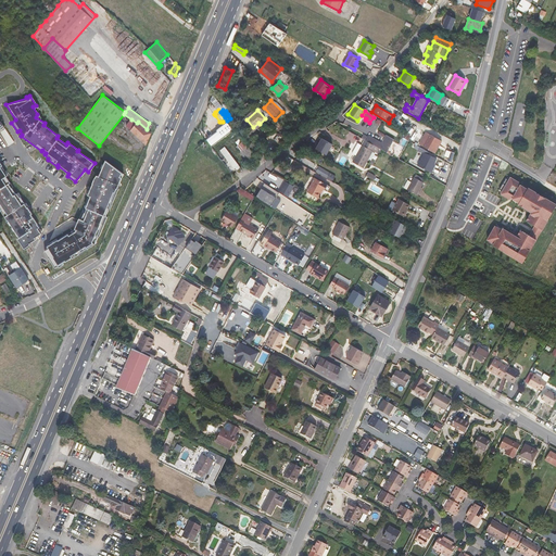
[(131,119),(126,125),(131,129),(137,123),(131,119)]
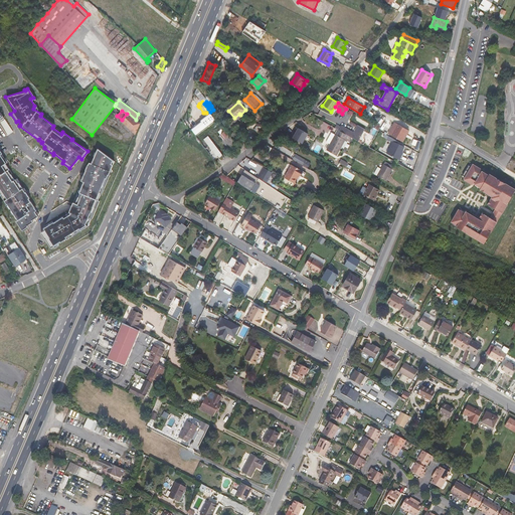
[(122,120),(121,121),(135,134),(140,124),(136,120),(128,113),(127,114),(122,120)]
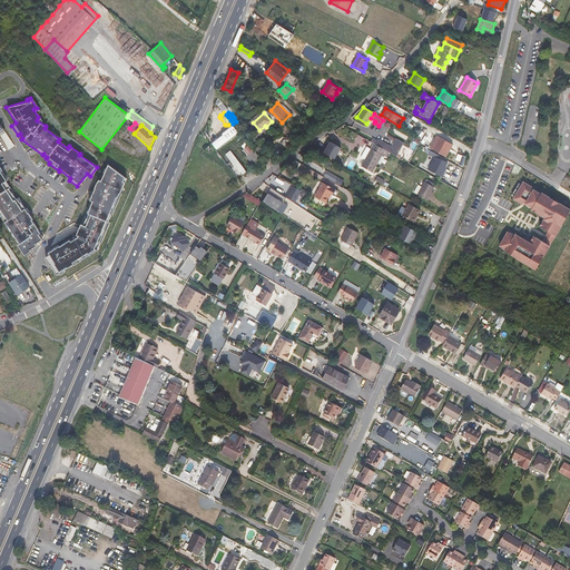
[(219,133),(215,127),(213,128),(213,127),(209,129),(209,130),(210,133),(212,133),(214,137),(216,135),(219,134),(219,133)]
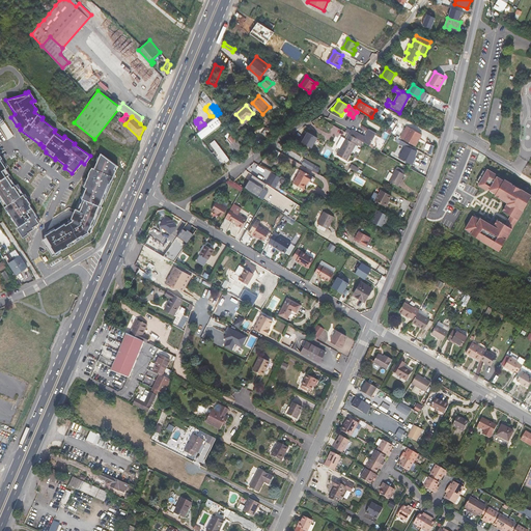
[(223,123),(220,119),(212,127),(215,131),(223,123)]
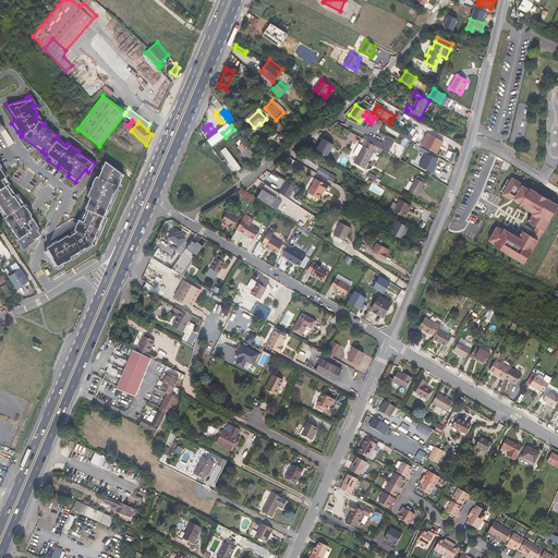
[(427,133),(421,144),(435,153),(435,150),(437,147),(436,146),(439,140),(427,133)]
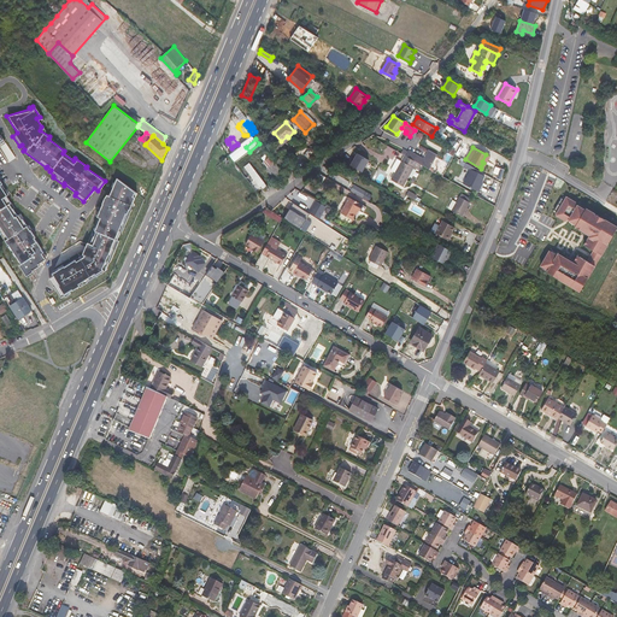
[(405,156),(419,164),(421,164),(429,169),(438,154),(429,150),(424,158),(409,151),(407,153),(403,151),(401,153),(405,156)]
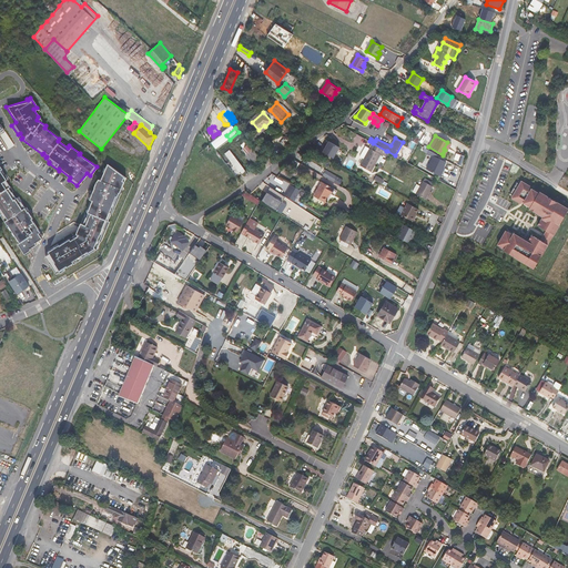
[(223,144),(221,141),(216,144),(214,148),(216,151),(223,144)]
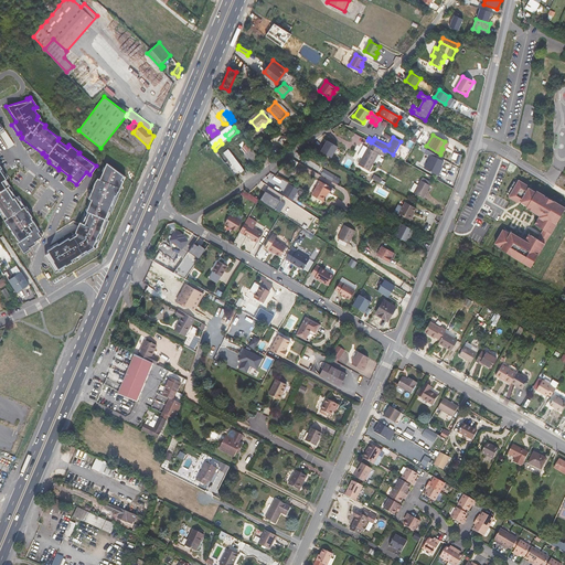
[(338,147),(328,140),(321,151),(331,157),(338,147)]
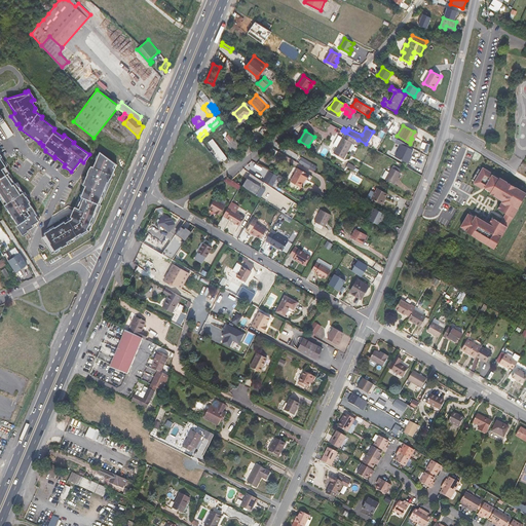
[(357,145),(359,140),(358,140),(345,133),(342,138),(339,135),(333,145),(337,147),(334,153),(344,158),(352,143),(357,145)]
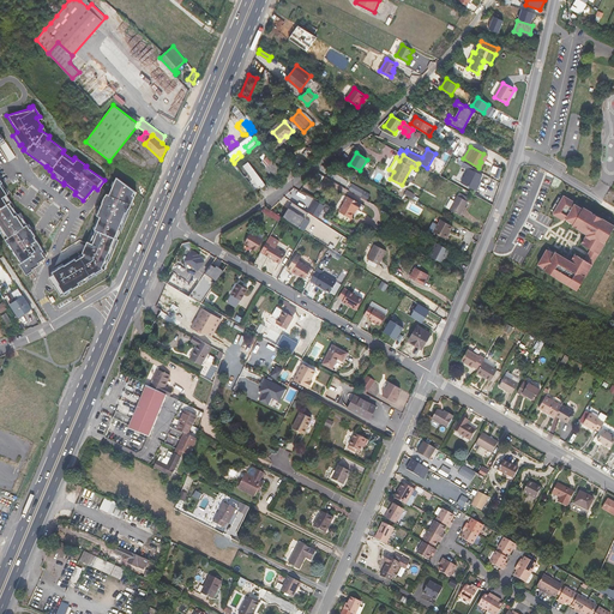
[(282,173),(269,156),(260,162),(274,179),(282,173)]
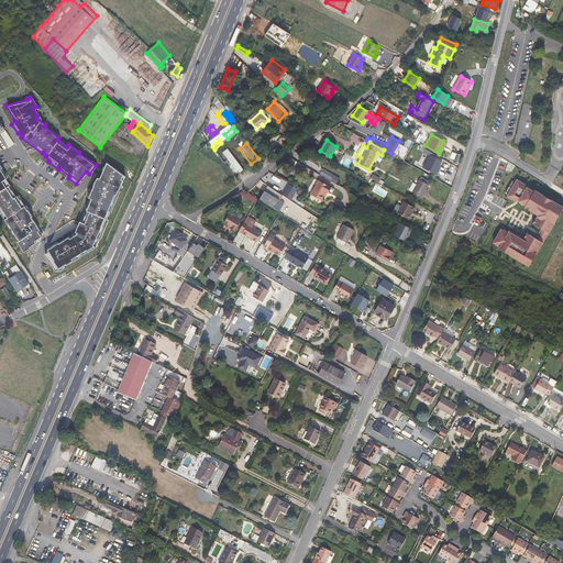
[(244,170),(228,148),(223,152),(240,174),(244,170)]
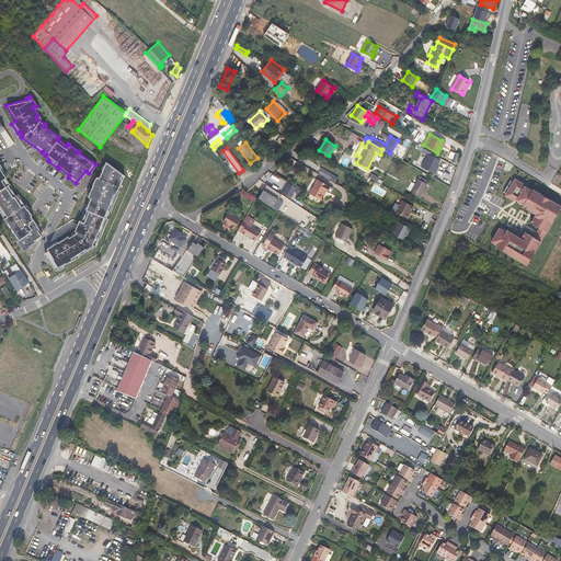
[(439,159),(426,153),(420,167),(433,173),(434,172),(436,169),(436,167),(439,159)]
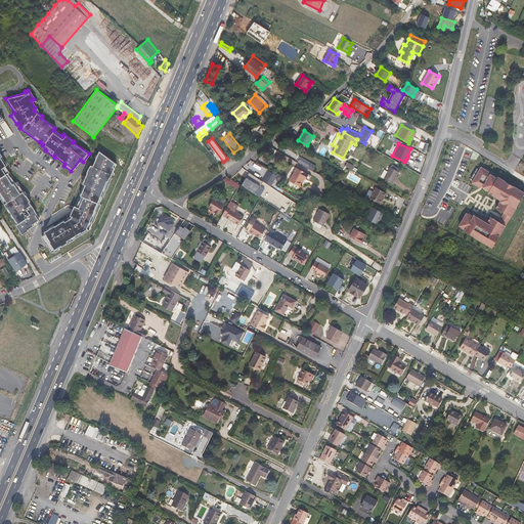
[(117,164),(99,151),(94,165),(93,164),(92,166),(91,166),(89,170),(87,174),(84,181),(85,181),(83,185),(85,186),(82,198),(80,202),(77,208),(75,207),(70,217),(71,217),(72,217),(72,218),(66,222),(64,220),(63,220),(44,232),(46,234),(42,236),(42,237),(46,244),(52,253),(69,243),(69,244),(75,239),(75,241),(83,235),(83,234),(89,230),(93,222),(94,223),(101,205),(100,204),(102,198),(103,198),(112,178),(111,178),(113,174),(114,175),(115,173),(113,172),(117,164)]
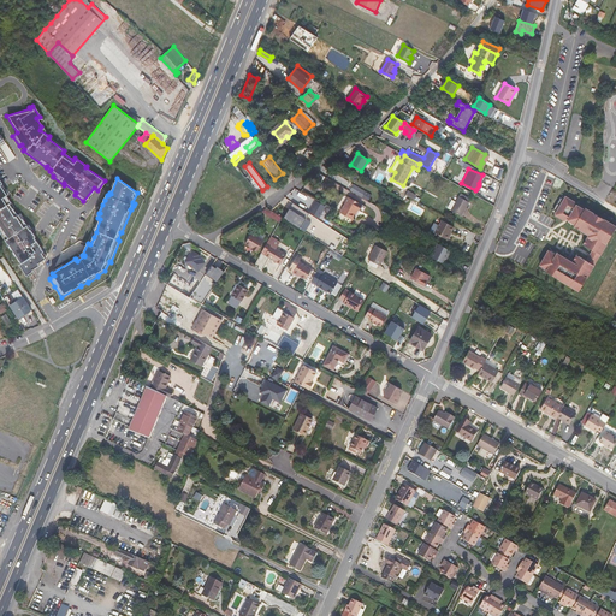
[(360,195),(363,190),(354,184),(350,190),(360,195)]
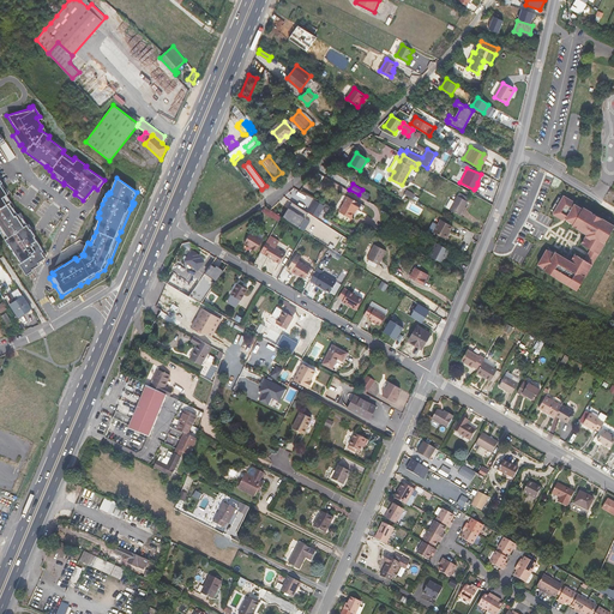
[(0,185),(0,233),(8,245),(17,257),(17,258),(22,264),(19,265),(26,277),(34,272),(32,271),(40,266),(38,265),(46,260),(42,254),(43,253),(41,250),(42,250),(35,239),(36,238),(31,230),(30,232),(23,220),(22,220),(18,216),(17,216),(12,210),(10,205),(11,204),(7,197),(10,196),(6,191),(5,192),(0,185)]
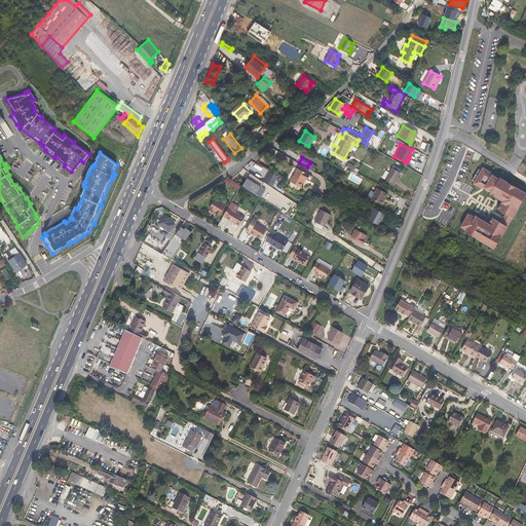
[(401,168),(393,164),(389,172),(385,179),(393,184),(401,172),(400,172),(401,168)]
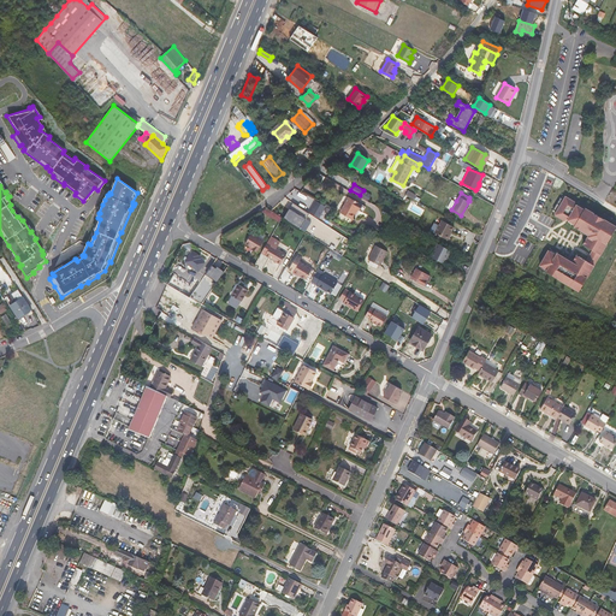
[(349,196),(337,219),(345,224),(349,225),(353,219),(351,218),(356,209),(357,211),(362,203),(349,196)]
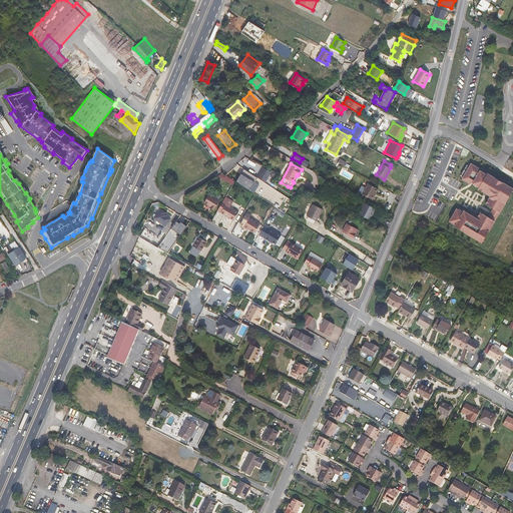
[(457,208),(450,221),(451,221),(456,224),(455,226),(481,241),(483,236),(485,237),(511,193),(509,191),(512,187),(501,181),(500,182),(496,180),(497,179),(488,173),(487,173),(487,174),(481,171),(480,170),(480,171),(479,170),(479,168),(471,163),(470,166),(467,164),(461,174),(464,176),(462,179),(471,184),(472,182),(473,183),(479,187),(478,188),(484,192),(490,196),(490,197),(488,200),(490,201),(487,205),(493,208),(488,217),(482,214),(479,218),(478,217),(477,218),(471,215),(464,211),(463,212),(458,209),(457,208)]
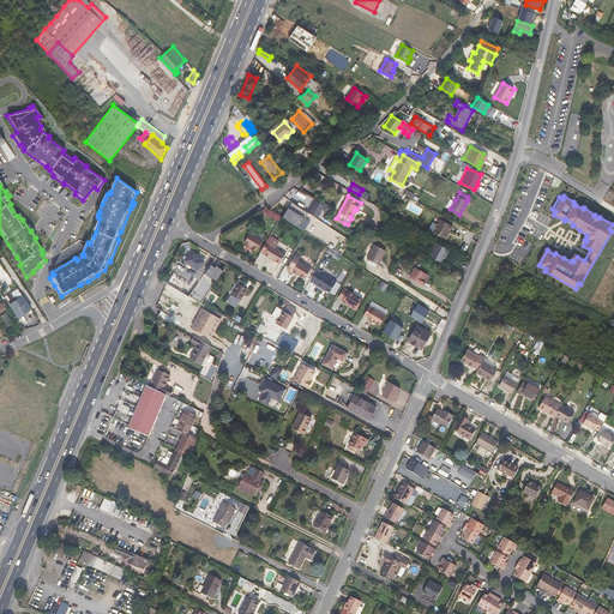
[(324,205),(314,200),(307,211),(317,217),(324,205)]
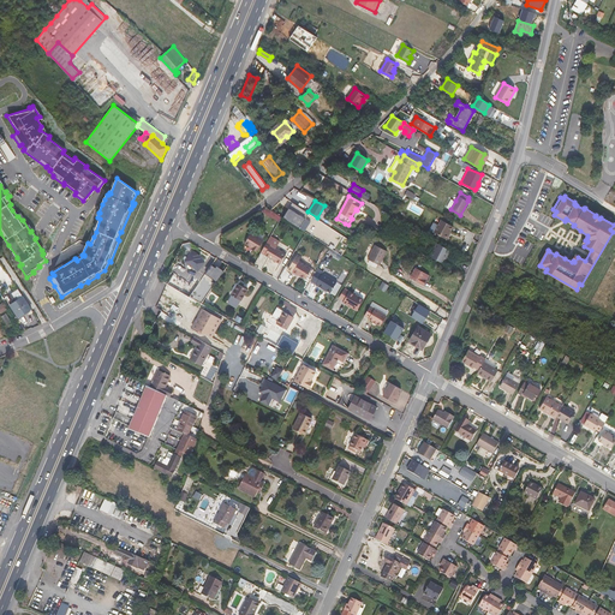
[(310,214),(294,204),(292,209),(290,214),(287,213),(284,219),(300,228),(310,214)]
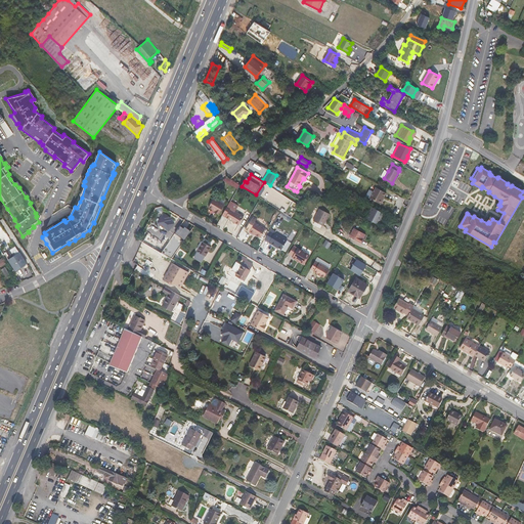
[(241,185),(227,177),(222,180),(237,189),(241,185)]
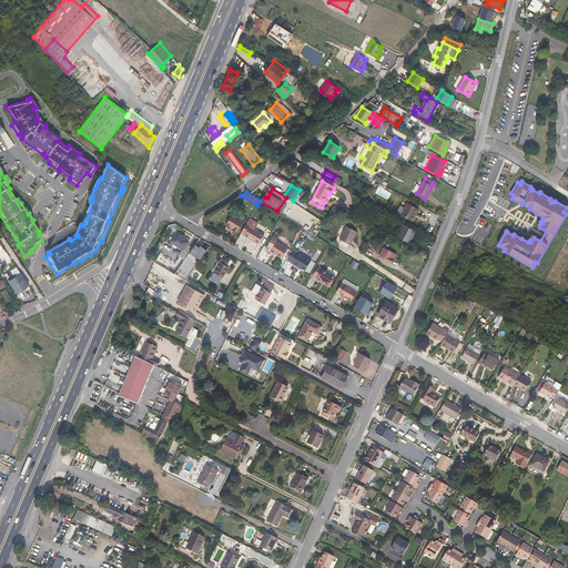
[(417,208),(406,202),(403,206),(399,204),(395,211),(399,213),(409,219),(414,212),(415,212),(417,208)]
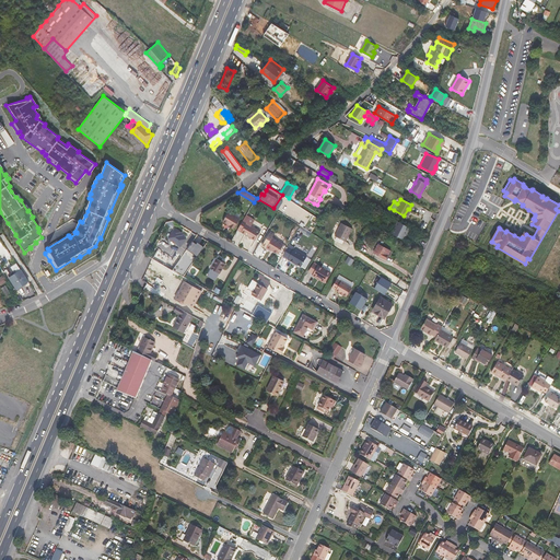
[(229,211),(223,221),(228,223),(230,225),(230,226),(234,229),(241,219),(229,211)]
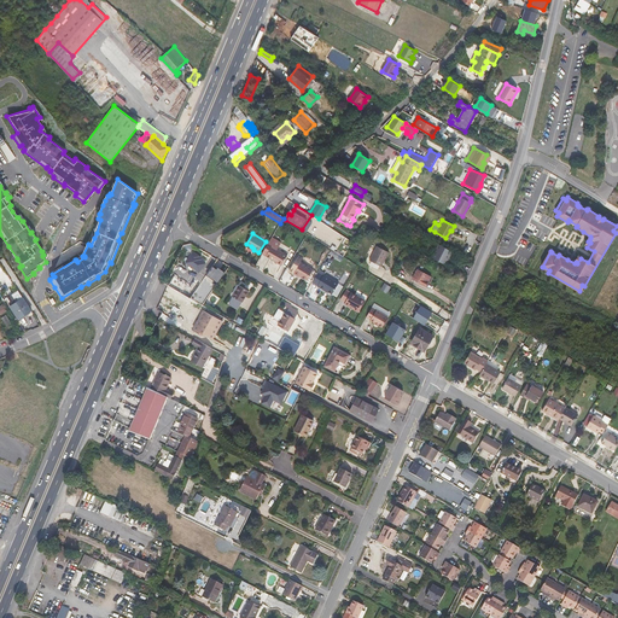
[(263,254),(283,264),(289,255),(278,249),(281,244),(272,238),(263,254)]
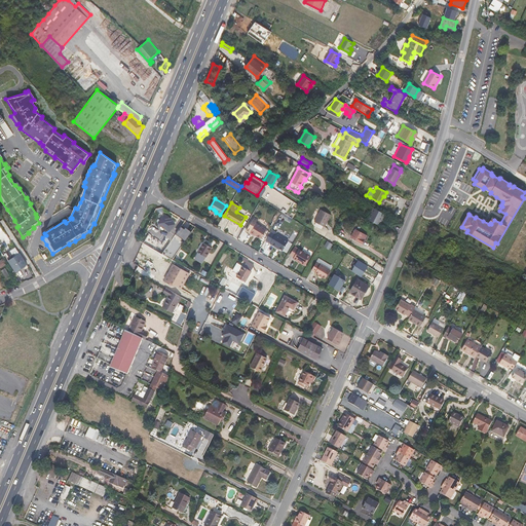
[(374,208),(368,219),(378,225),(382,218),(383,218),(385,215),(384,214),(374,208)]
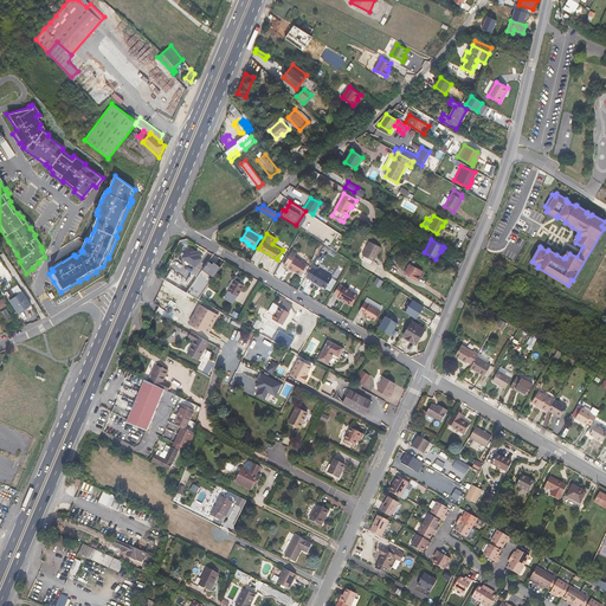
[(382,247),(369,240),(362,255),(365,256),(368,258),(373,260),(374,262),(382,247)]
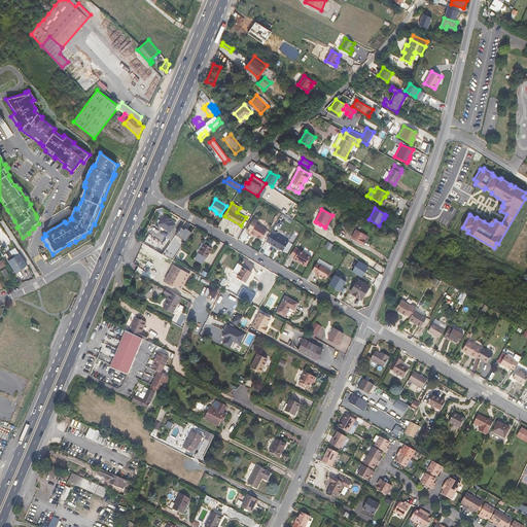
[(160,224),(171,233),(176,225),(170,220),(171,218),(166,215),(160,224)]
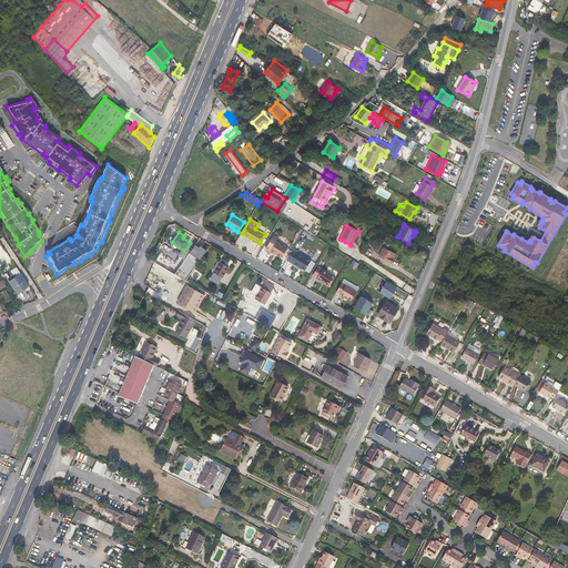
[(275,234),(266,249),(270,251),(270,252),(274,254),(274,253),(281,257),(287,247),(276,241),(279,236),(275,234)]
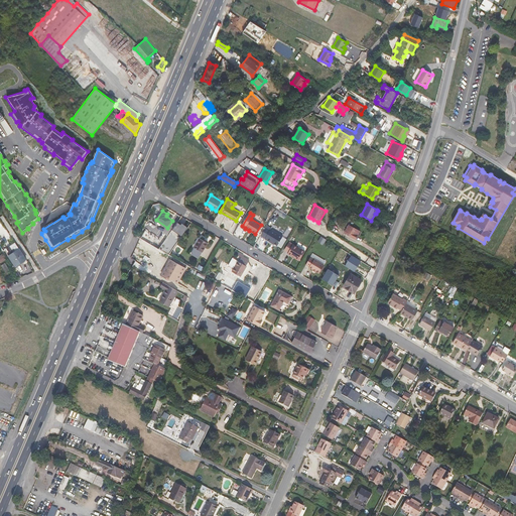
[(182,226),(178,224),(173,230),(182,236),(188,228),(183,225),(182,226)]
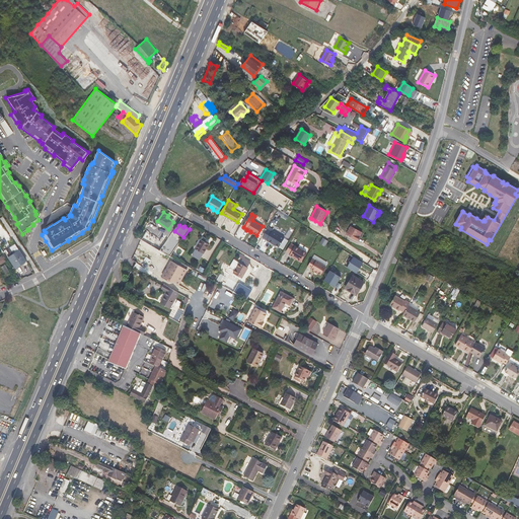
[(362,232),(351,226),(346,234),(358,240),(362,232)]
